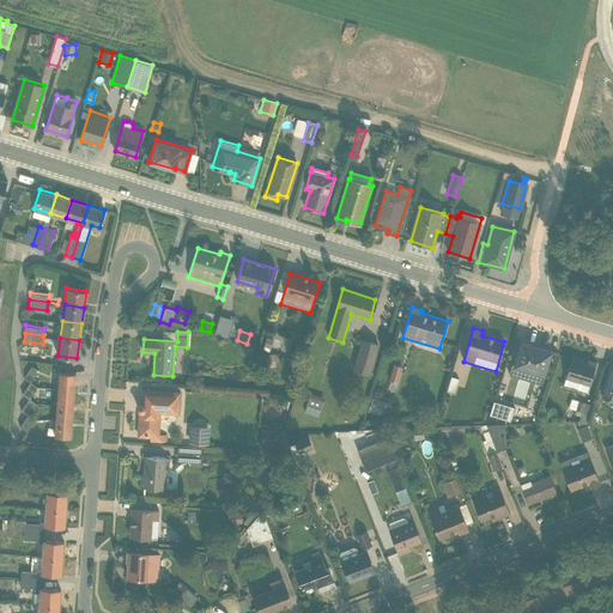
[(362,339),(352,369),(370,375),(380,345),(362,339)]
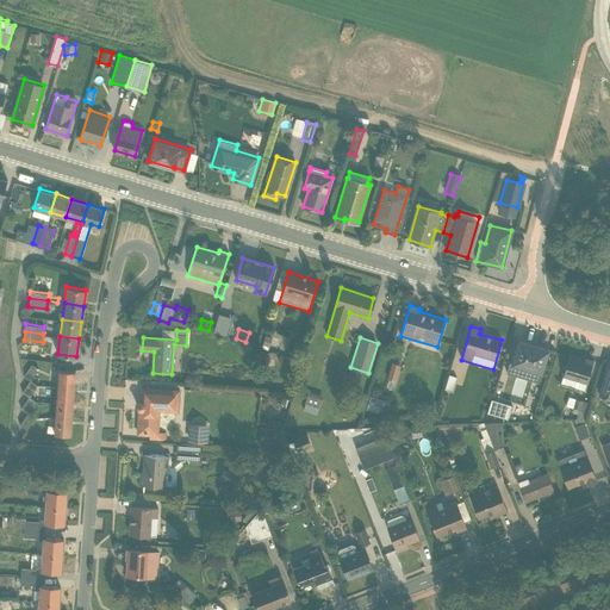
[(506,373),(539,383),(548,350),(518,342),(511,363),(509,362),(506,373)]
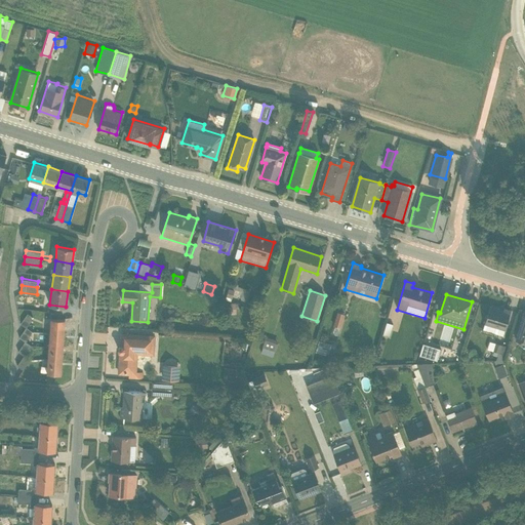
[(226,315),(236,314),(235,304),(226,304),(226,315)]
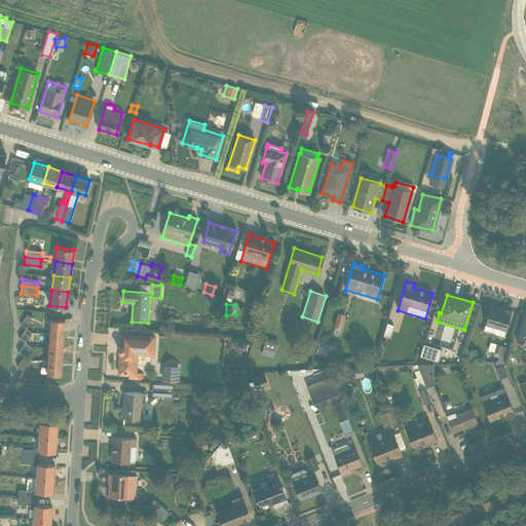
[(483,331),(503,337),(512,310),(504,309),(503,311),(490,307),(483,331)]
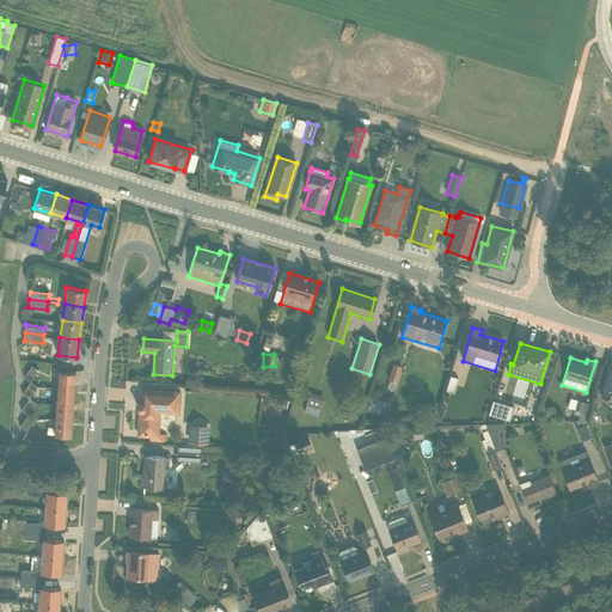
[(611,362),(601,398),(611,401),(611,362)]
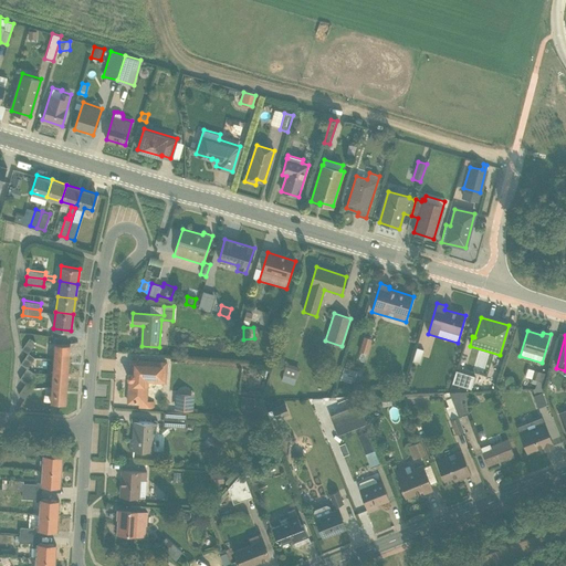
[(22,348),(28,352),(35,342),(29,337),(22,348)]
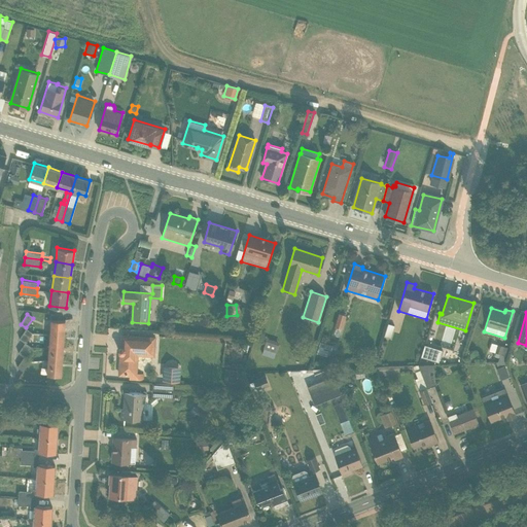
[(332,335),(339,337),(345,316),(339,314),(332,335)]
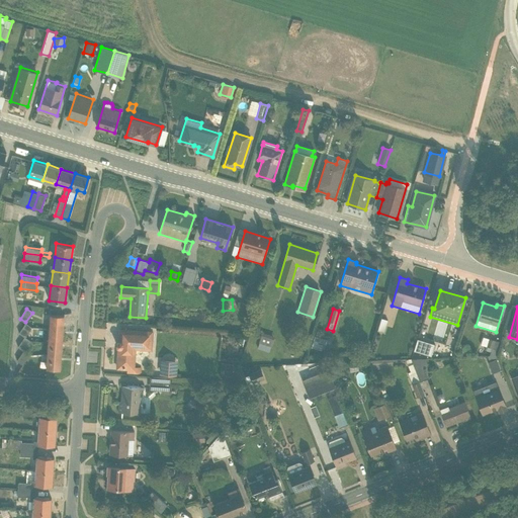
[(50,314),(49,327),(63,328),(64,315),(50,314)]
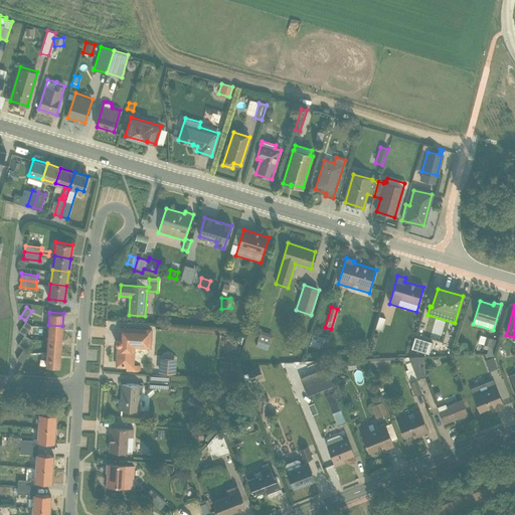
[(375,329),(381,330),(385,319),(379,317),(375,329)]
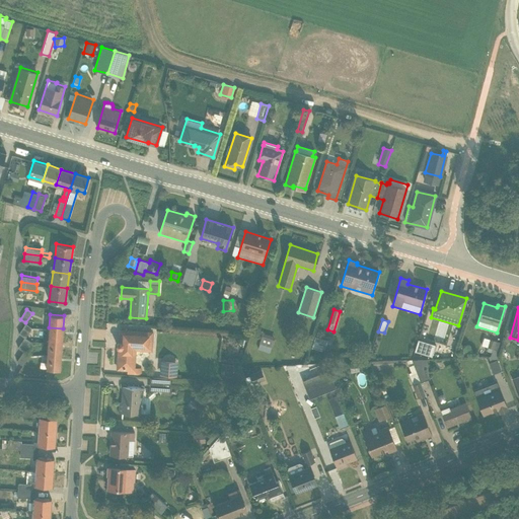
[(31,326),(25,322),(18,332),(24,337),(31,326)]
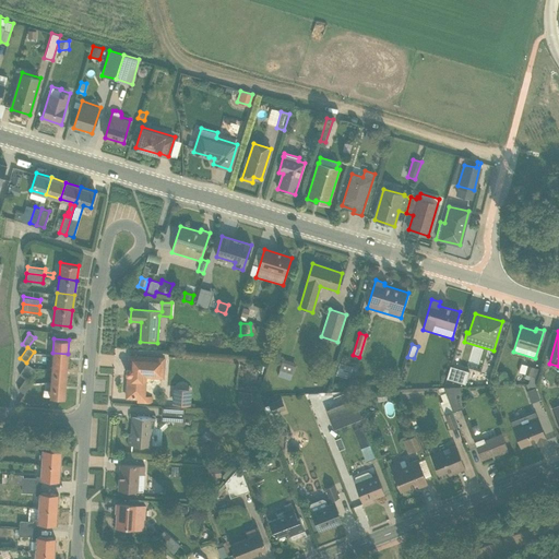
[(51,368),(67,369),(68,354),(52,353),(51,368)]
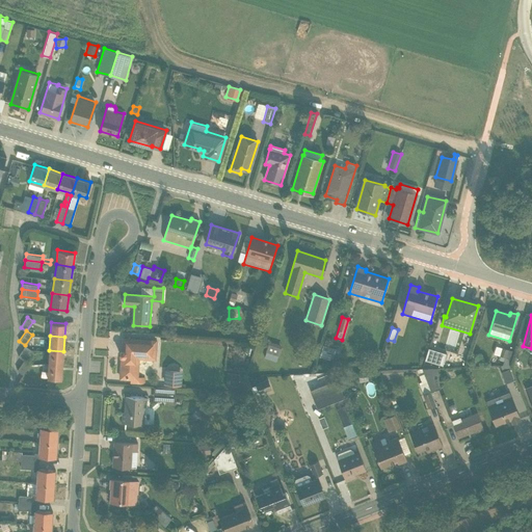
[(156,361),(157,341),(124,339),(123,351),(122,351),(121,352),(120,353),(120,354),(120,355),(121,356),(122,357),(123,357),(123,360),(123,361),(122,361),(121,362),(120,378),(130,379),(130,383),(144,384),(145,377),(138,377),(139,360),(156,361)]
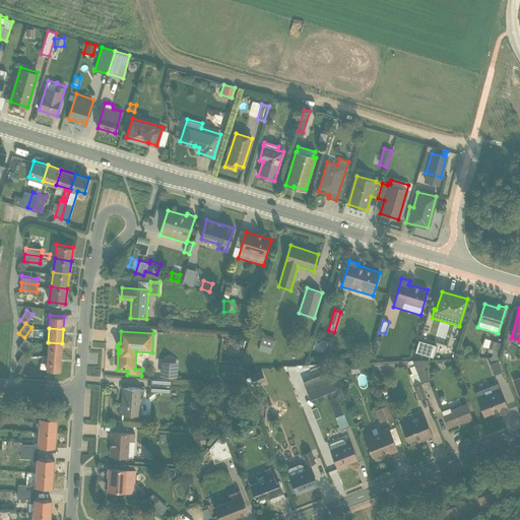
[(272,348),(275,338),(263,333),(259,344),(260,344),(258,350),(270,353),(272,348)]
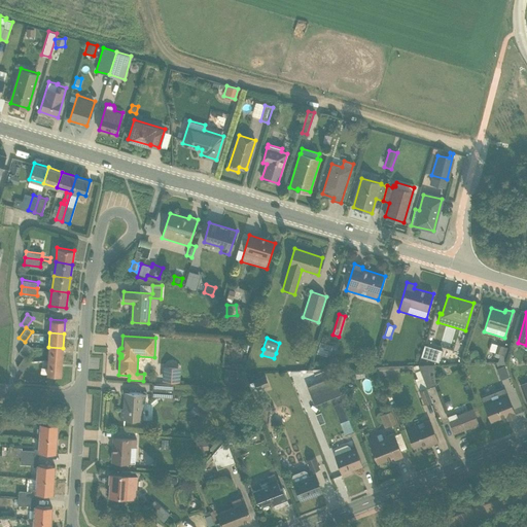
[(31,346),(25,342),(18,352),(24,356),(31,346)]
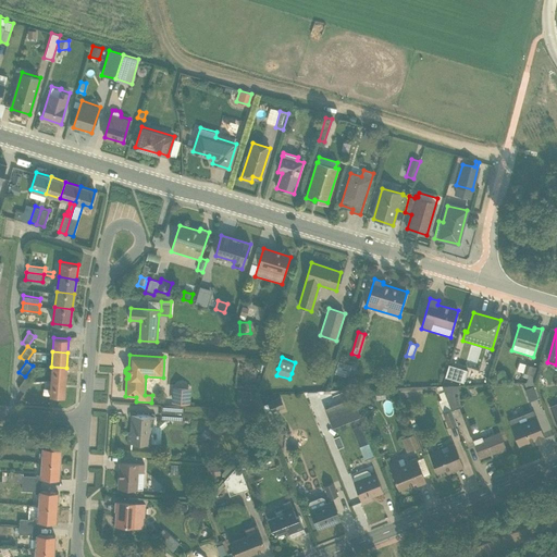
[(336,367),(350,371),(351,366),(337,361),(336,367)]
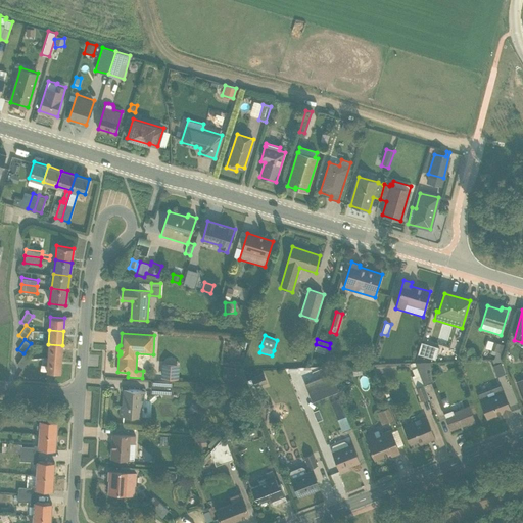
[(418,354),(434,360),(438,347),(421,342),(418,354)]
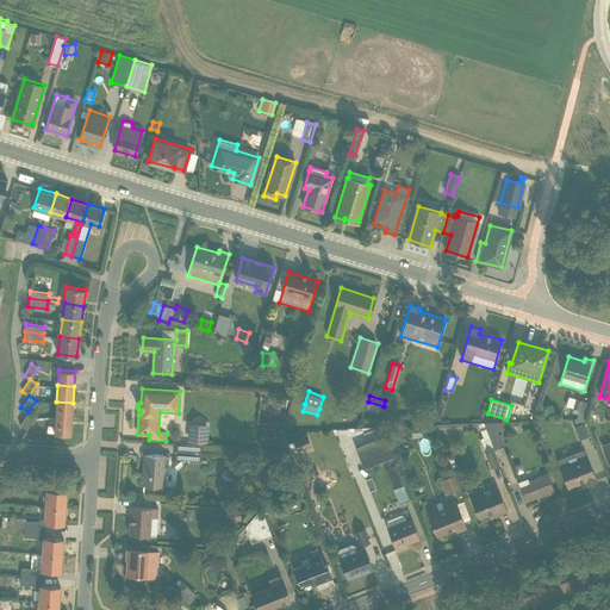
[(584,418),(589,403),(576,399),(572,408),(573,409),(572,412),(578,415),(577,417),(576,416),(574,418),(577,419),(584,418)]
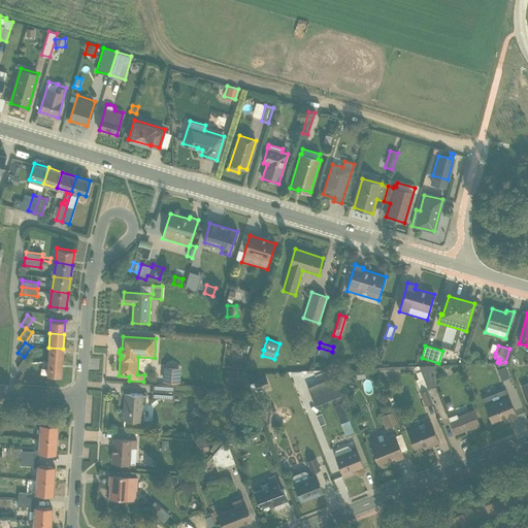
[(48,348),(47,362),(62,363),(63,349),(48,348)]
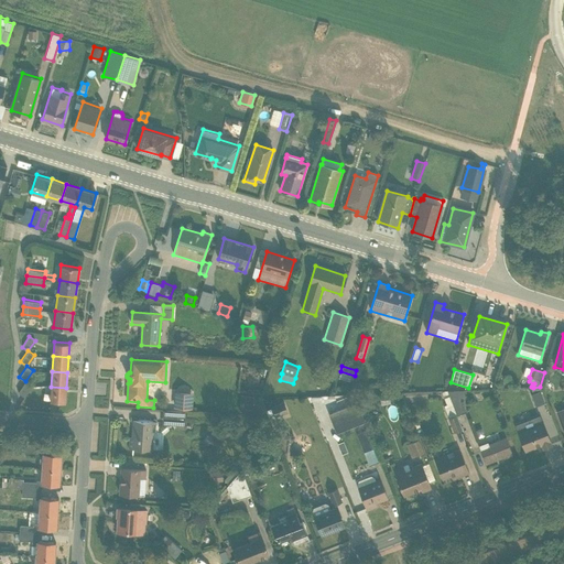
[(32,384),(25,381),(18,391),(24,396),(32,384)]
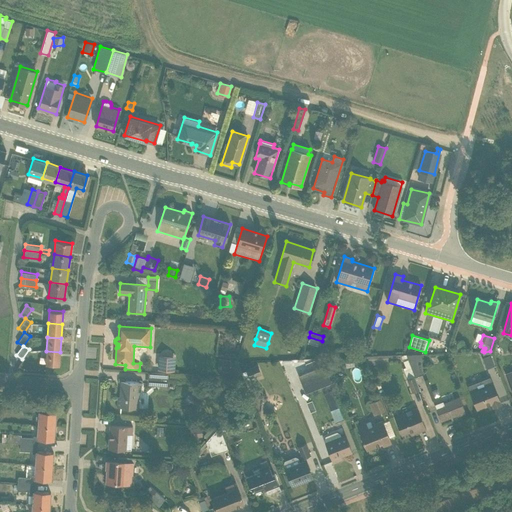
[(45,364),(59,365),(60,352),(46,351),(45,364)]
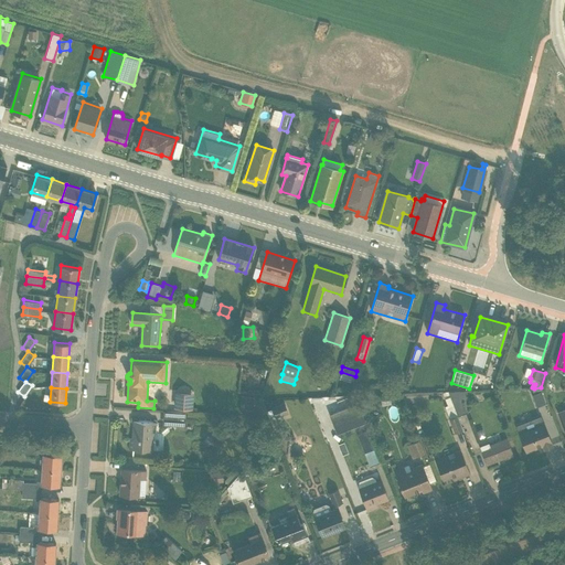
[(462,430),(458,417),(450,397),(449,397),(447,392),(443,393),(447,405),(445,406),(449,419),(455,434),(462,430)]
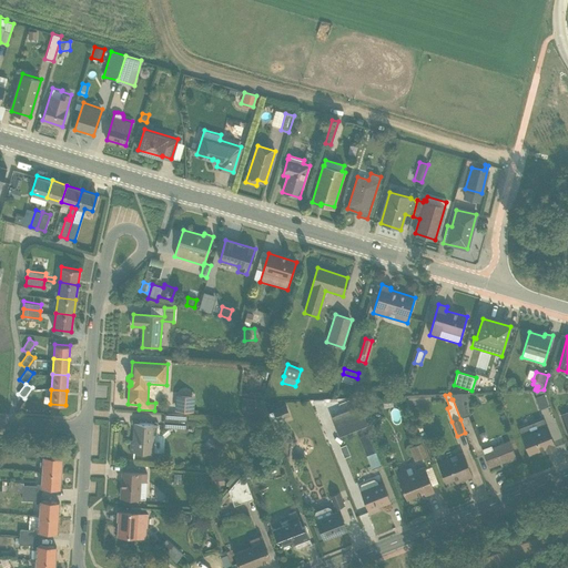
[(467,394),(450,395),(453,399),(460,419),(469,415),(467,394)]
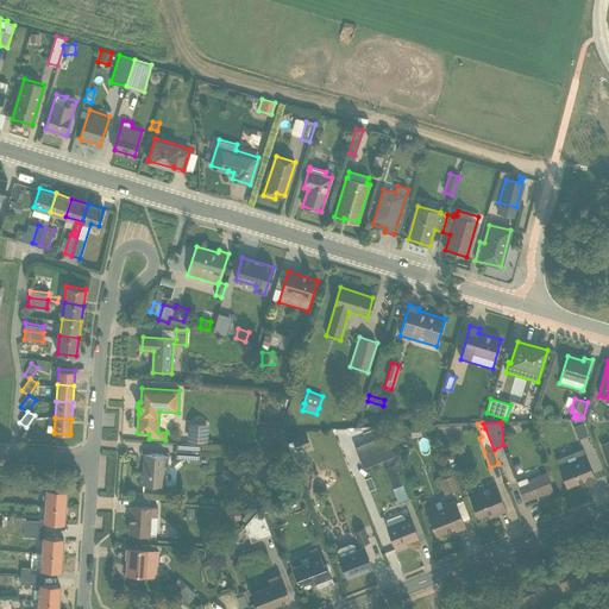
[(579,439),(589,435),(584,422),(575,426),(579,439)]
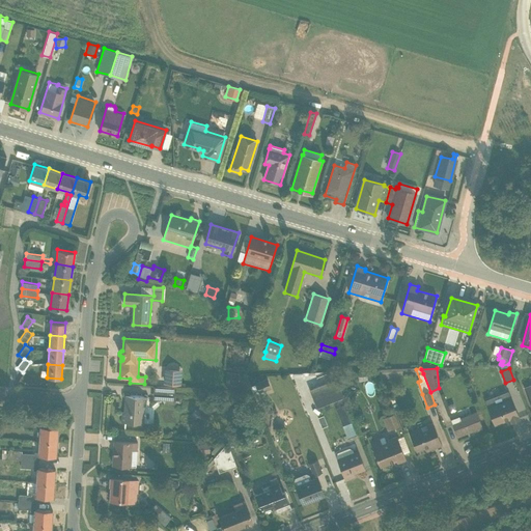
[(164,384),(180,385),(182,370),(165,369),(164,384)]
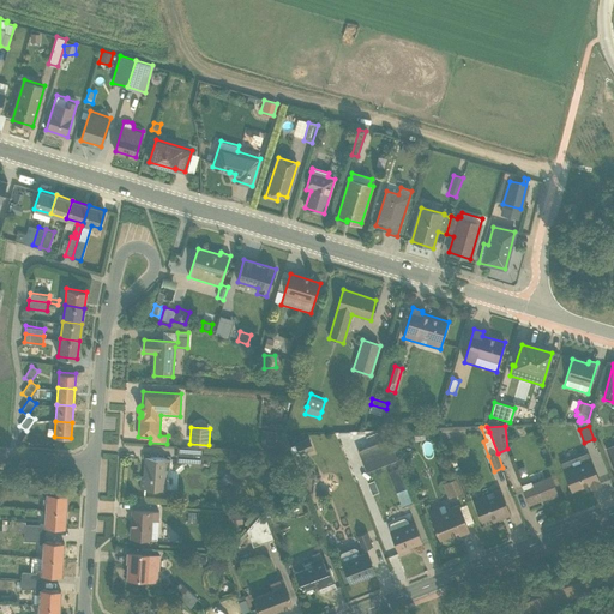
[(262,447),(275,449),(276,431),(263,429),(262,447)]
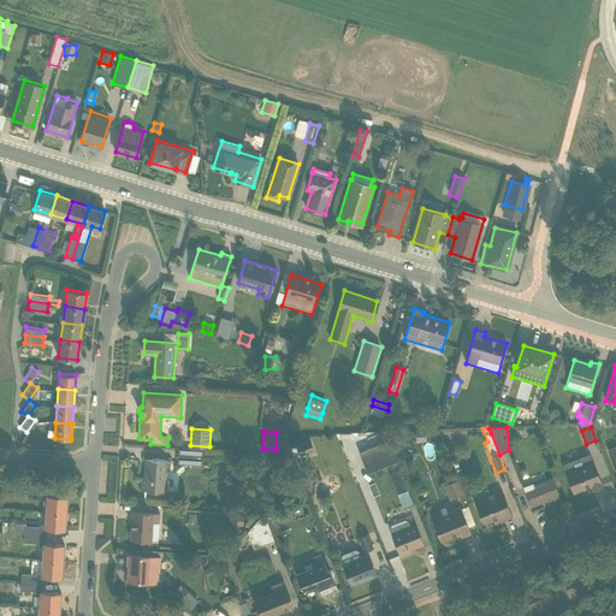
[(301,456),(314,451),(311,440),(296,445),(301,456)]
